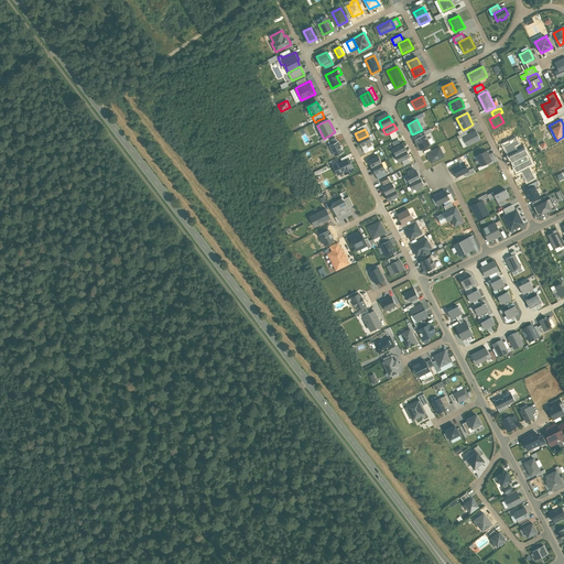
[(394,130),(389,133),(392,139),(398,137),(394,130)]
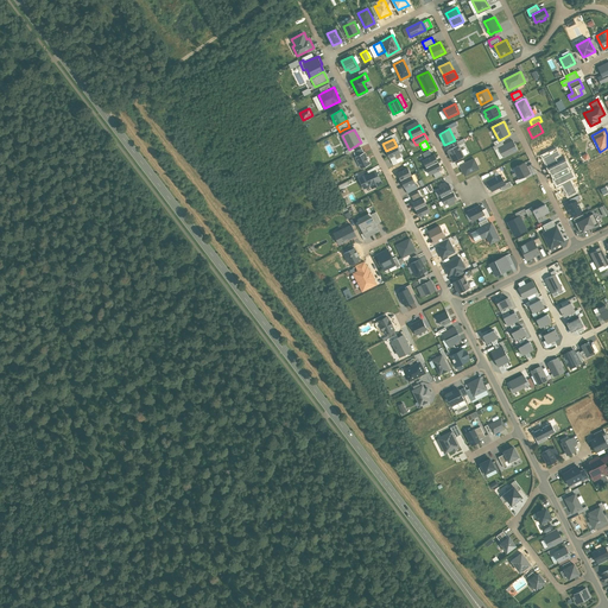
[(513,140),(504,145),(499,147),(499,149),(504,157),(518,150),(513,140)]
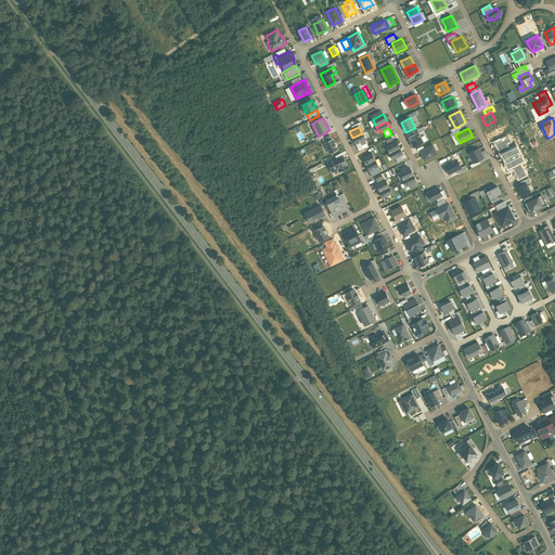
[(362,133),(352,138),(356,144),(360,142),(365,140),(362,133)]
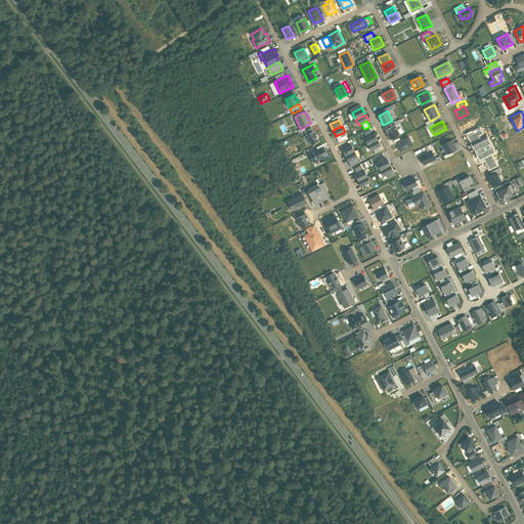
[(386,130),(391,139),(399,134),(395,126),(386,130)]
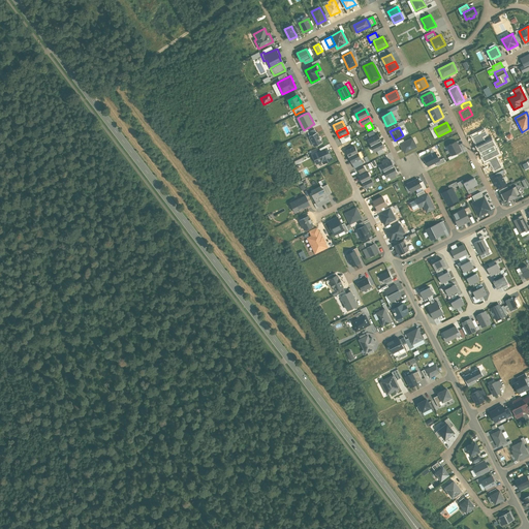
[(484,128),(470,134),(484,162),(488,160),(494,172),(502,167),(496,156),(500,154),(492,138),(487,141),(485,135),(488,134),(484,128)]
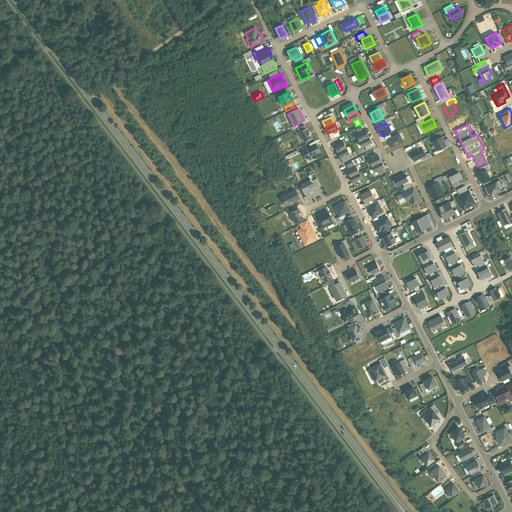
[(307,129),(300,132),(304,141),(311,138),(307,129)]
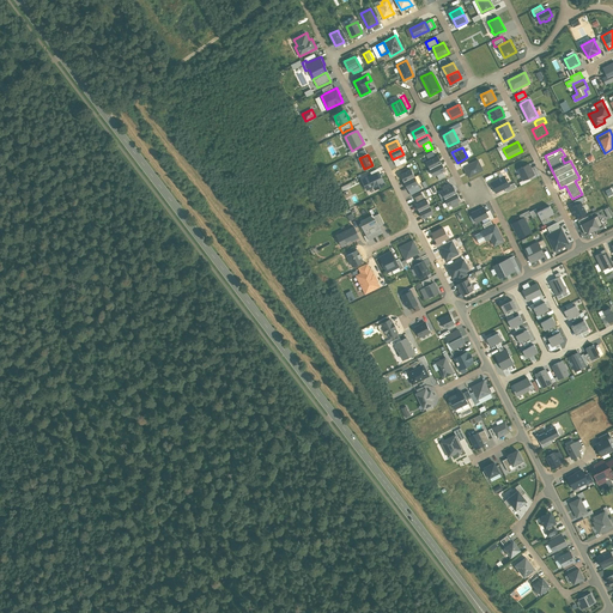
[(426,162),(430,169),(442,163),(438,156),(426,162)]
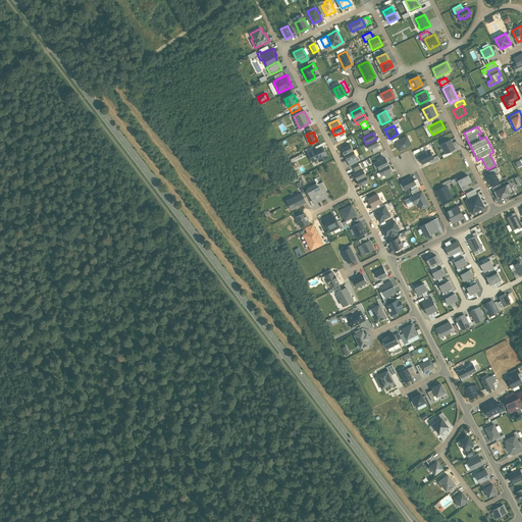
[(399,152),(412,145),(407,136),(400,139),(394,142),(395,144),(397,147),(396,147),(397,149),(398,149),(399,152)]
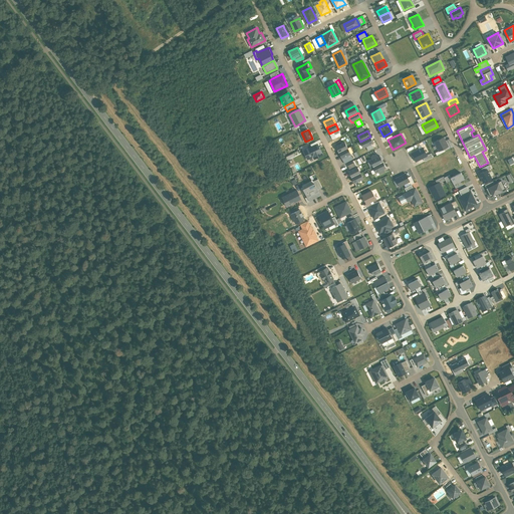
[(370,137),(360,142),(363,148),(373,143),(370,137)]
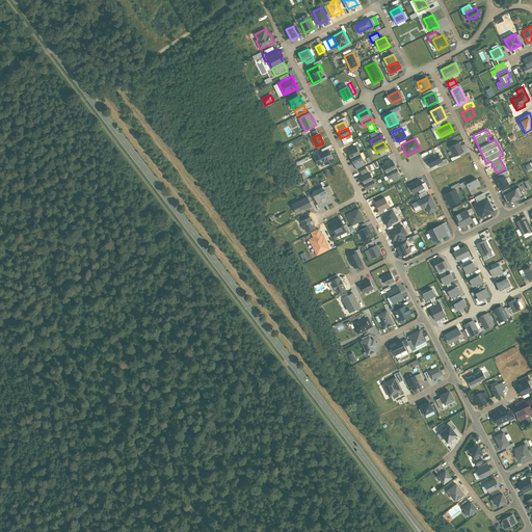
[(454,156),(463,152),(459,142),(450,147),(454,156)]
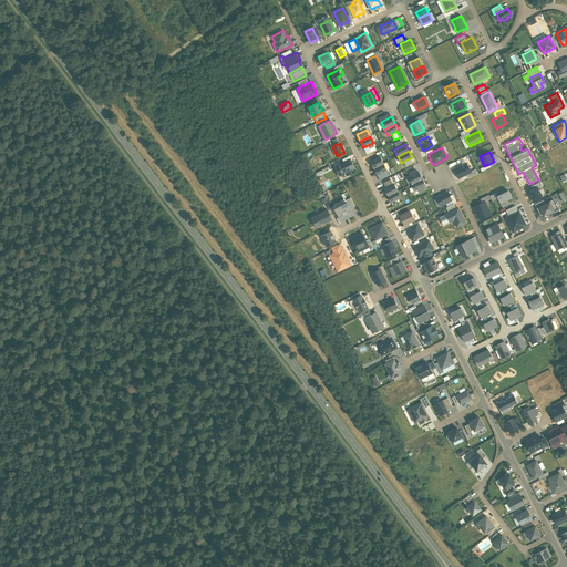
[(371,162),(374,168),(383,163),(380,157),(371,162)]
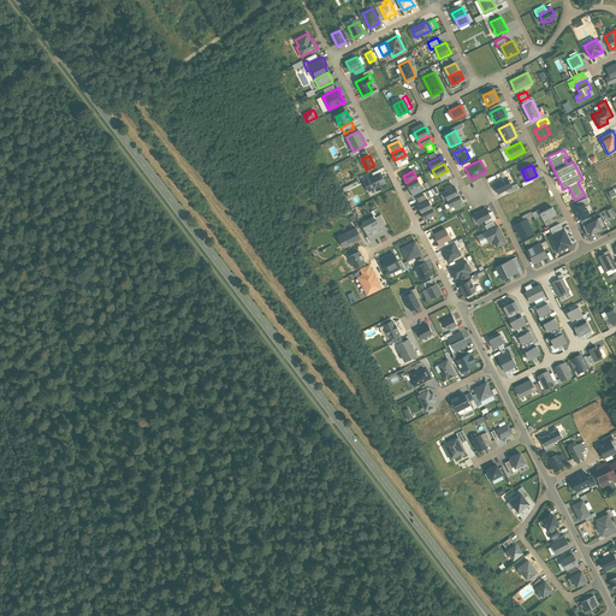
[(375,188),(377,190),(386,185),(380,173),(374,177),(365,181),(369,190),(375,188)]
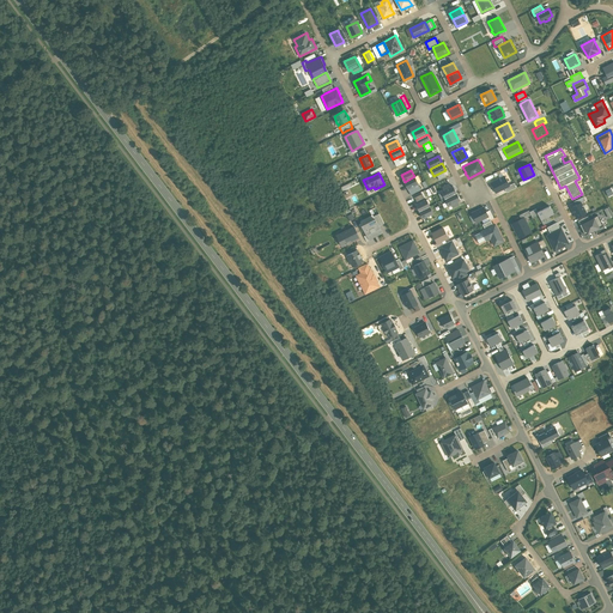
[(414,176),(405,182),(408,189),(418,183),(414,176)]
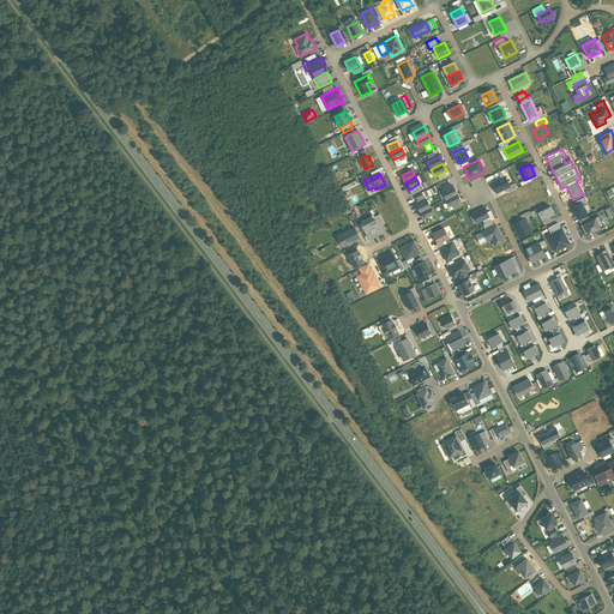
[(492,184),(497,193),(505,188),(510,186),(505,176),(492,184)]
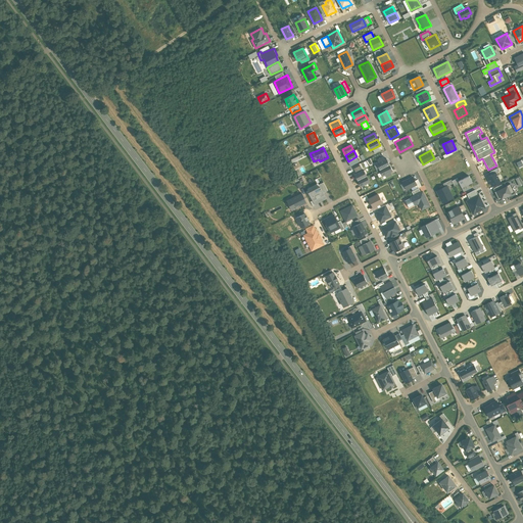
[(357,156),(348,161),(350,165),(359,160),(357,156)]
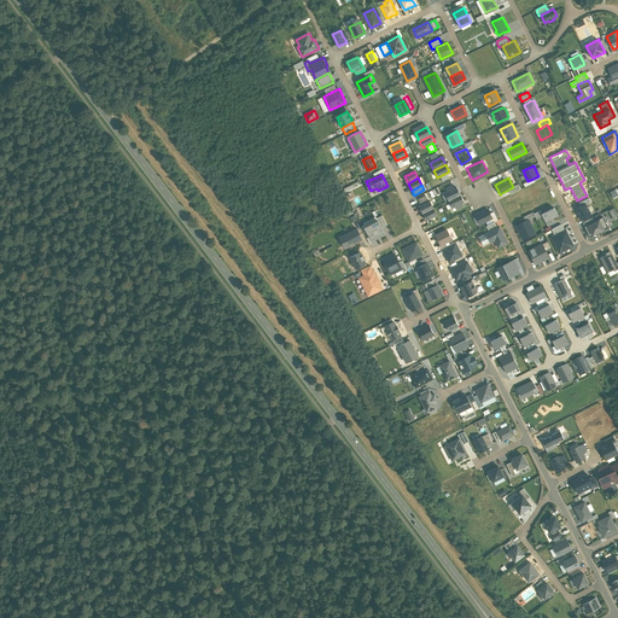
[(445,193),(449,200),(460,194),(456,187),(454,188),(448,192),(445,193)]
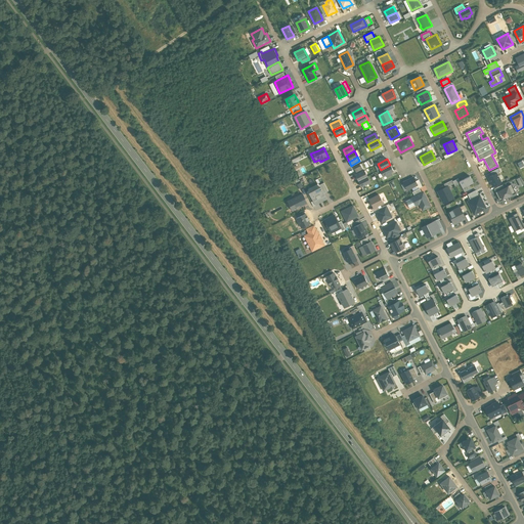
[(390,165),(381,170),(384,176),(386,175),(391,172),(393,171),(390,165)]
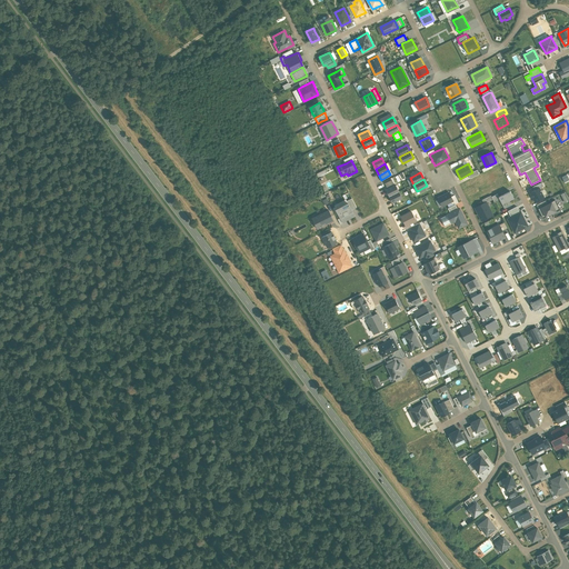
[(386,190),(389,197),(399,191),(396,185),(395,186),(388,189),(386,190)]
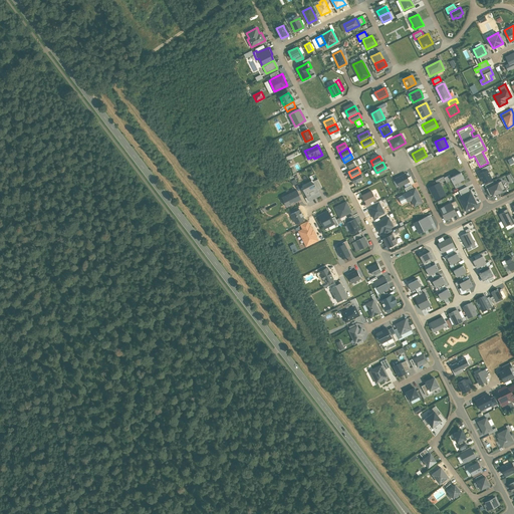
[(479,174),(484,183),(492,179),(487,170),(483,172),(479,174)]
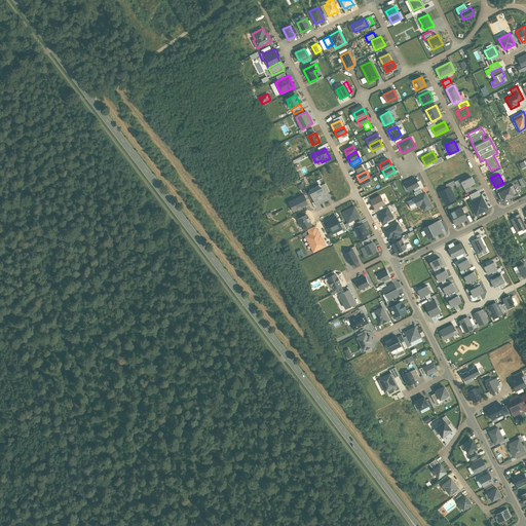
[(369,177),(360,182),(363,188),(372,183),(369,177)]
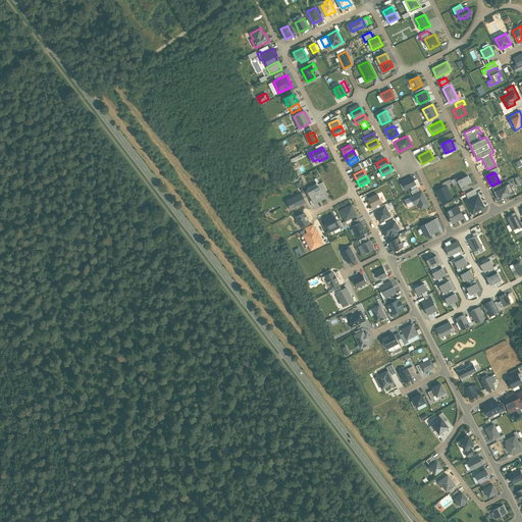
[(471,183),(468,175),(458,180),(459,183),(461,188),(468,185),(471,183)]
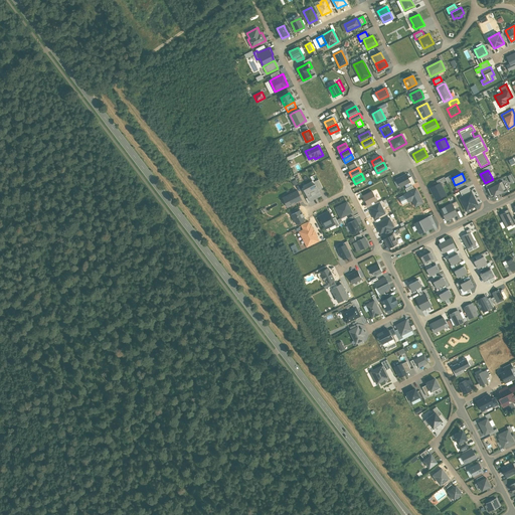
[(406,174),(396,179),(400,186),(410,181),(406,174)]
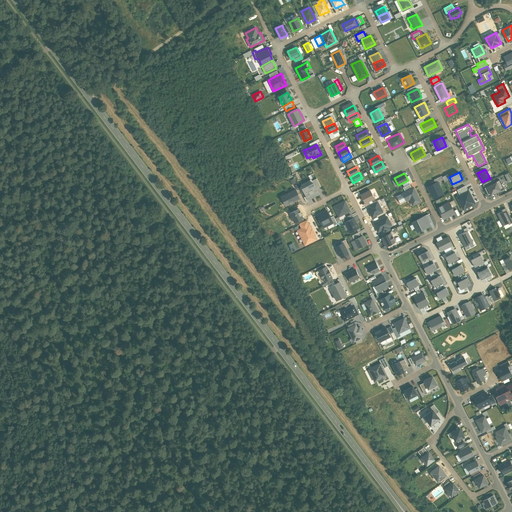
[(313,183),(316,189),(321,186),(317,178),(312,181),(313,183)]
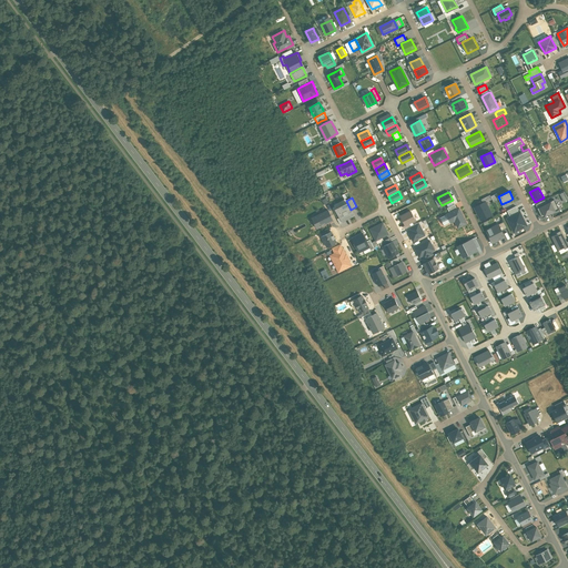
[(546,203),(537,208),(543,217),(559,210),(554,200),(546,203)]
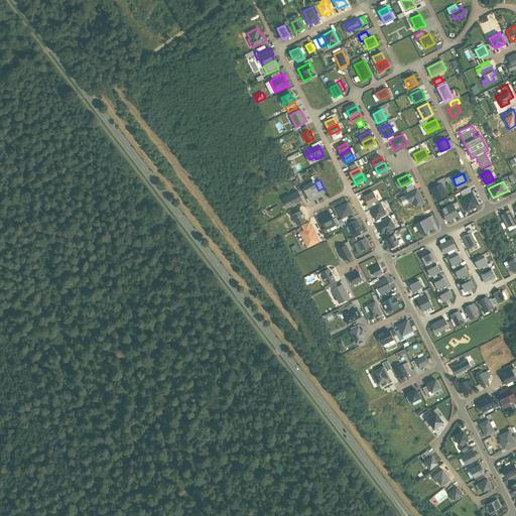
[(436,200),(446,195),(441,183),(438,184),(431,188),(436,200)]
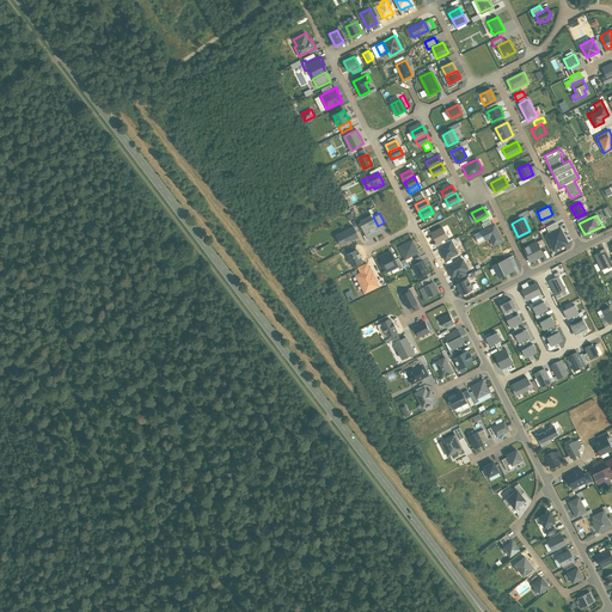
[(374,219),(362,225),(366,234),(368,239),(381,232),(378,226),(374,219)]
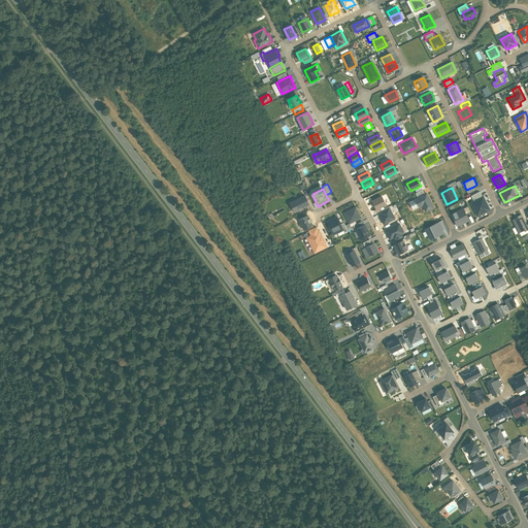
[(473,201),(483,197),(480,192),(471,196),(473,201)]
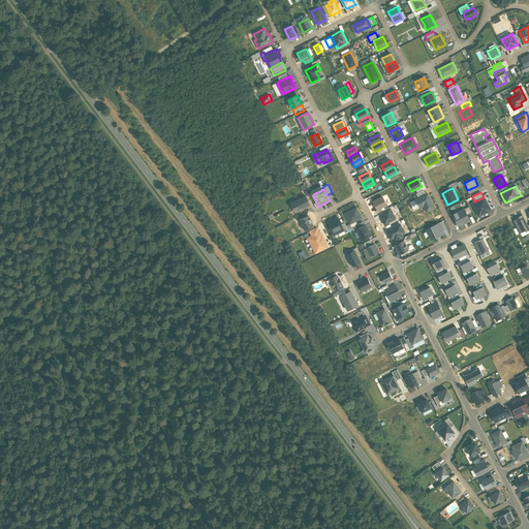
[(418,198),(415,199),(419,208),(423,206),(427,212),(434,208),(427,194),(426,194),(418,198)]
